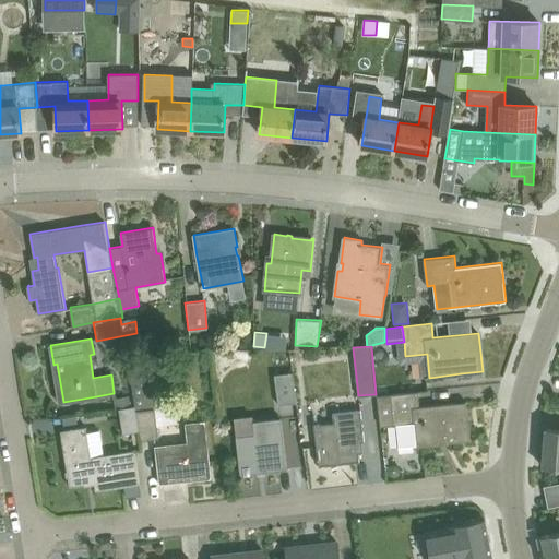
[(159,368),(171,367),(170,356),(158,357),(159,368)]
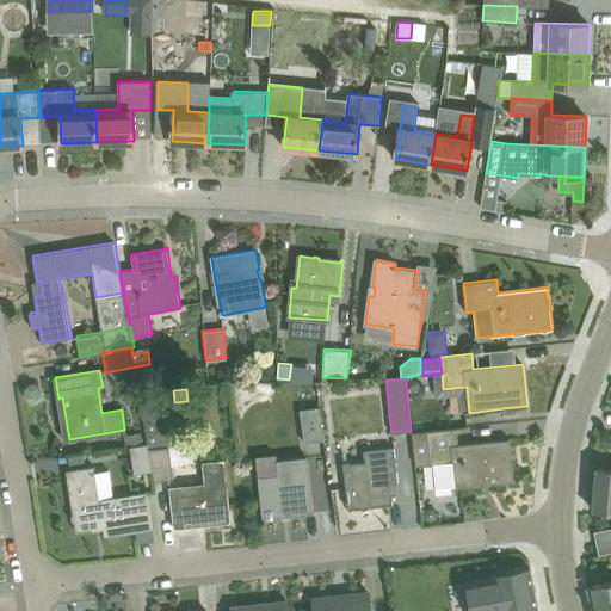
[(300,409),(304,443),(323,440),(320,407),(300,409)]
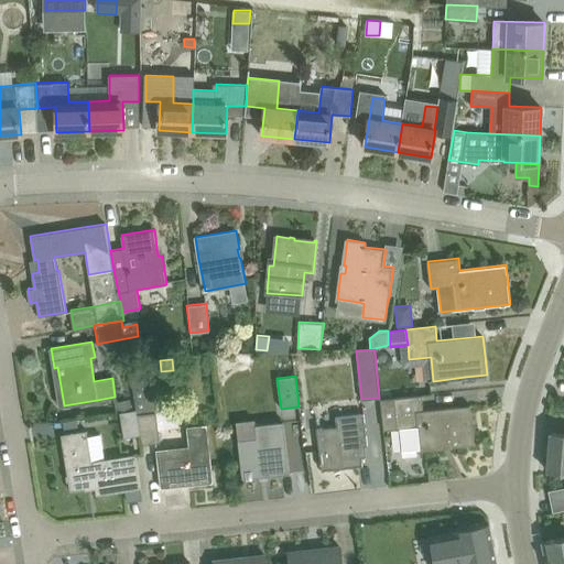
[(160,443),(153,377),(131,379),(137,410),(141,435),(142,445),(160,443)]
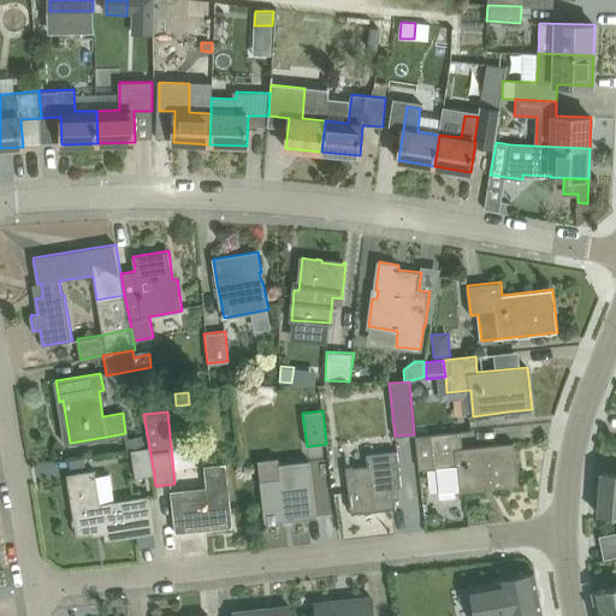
[(415,436),(419,469),(437,467),(439,493),(519,485),(514,443),(463,448),(461,431),(415,436)]
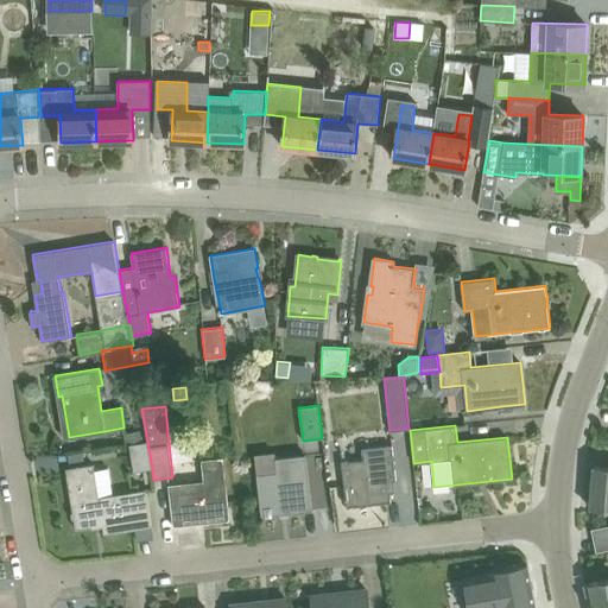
[(140,431),(125,434),(127,443),(141,441),(140,431)]
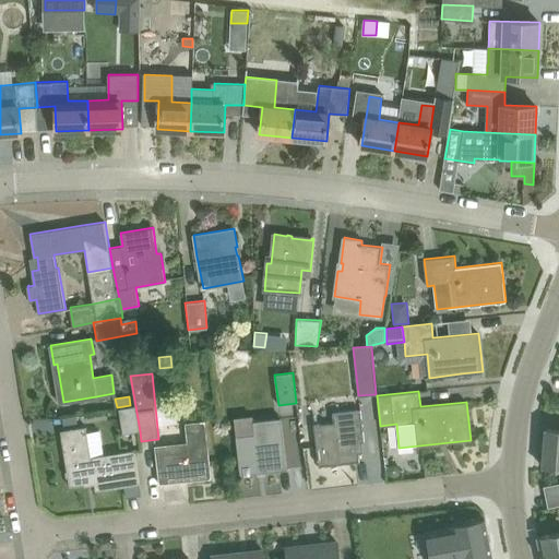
[(140,431),(135,406),(119,408),(123,433),(140,431)]
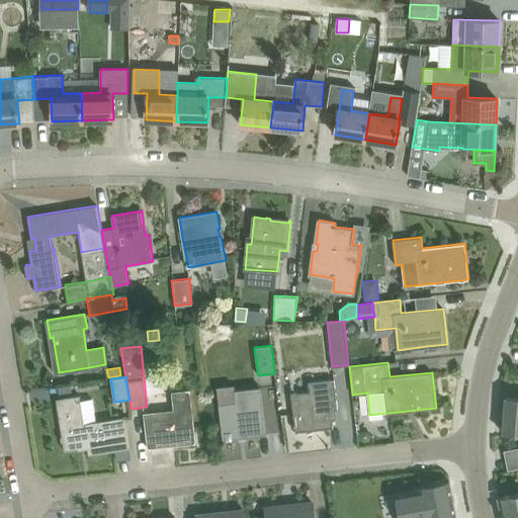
[(331,410),(338,409),(335,379),(309,382),(310,391),(291,393),(295,431),(333,427),(331,410)]
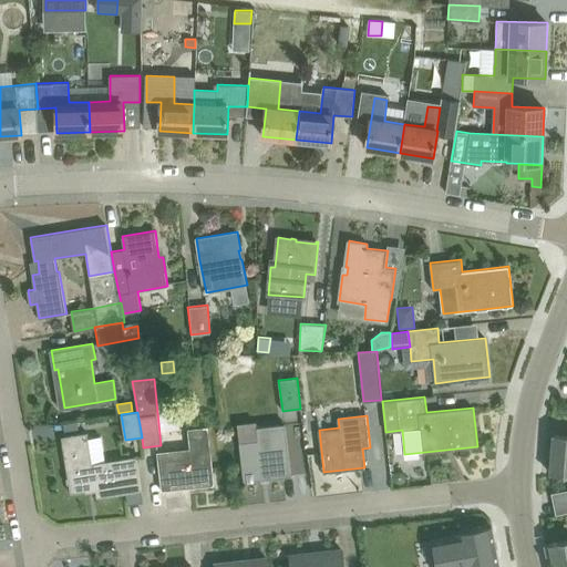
[(239,442),(241,459),(244,481),(291,475),(286,423),(257,426),(259,440),(239,442)]
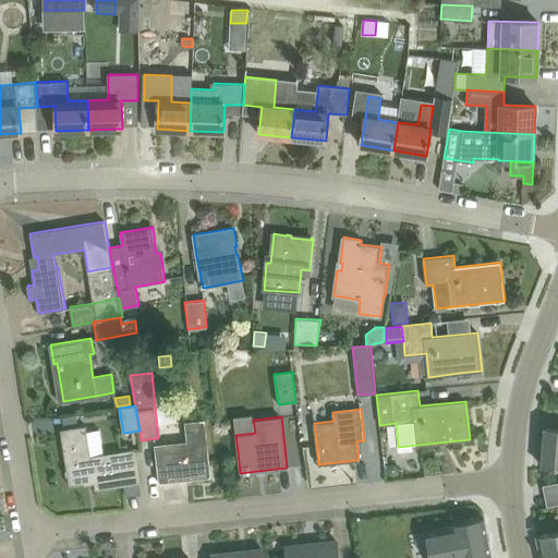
[(155,445),(157,461),(159,483),(211,476),(205,420),(185,422),(187,441),(155,445)]
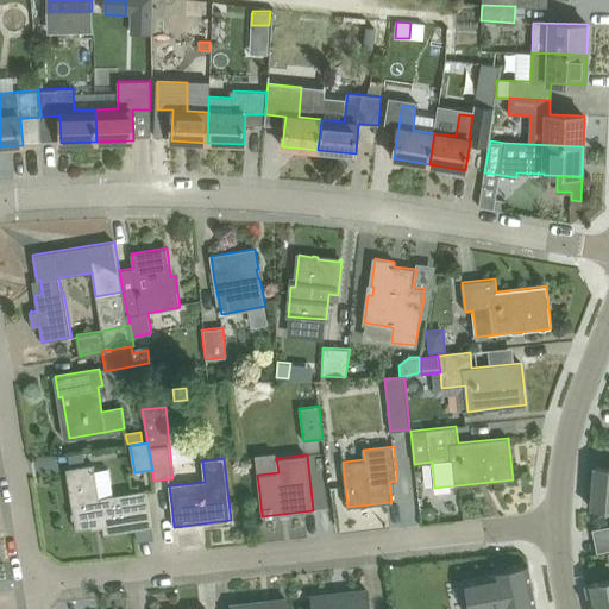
[(94,464),(89,465),(66,469),(76,529),(102,526),(105,534),(152,527),(149,503),(146,489),(99,497),(94,464)]
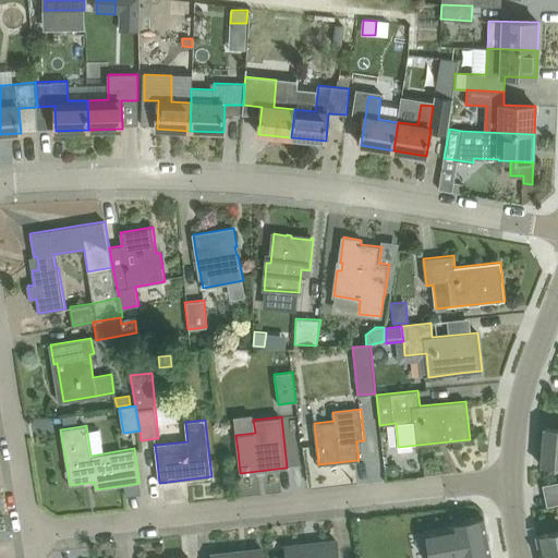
[(542,466),(557,466),(557,427),(545,427),(542,466)]
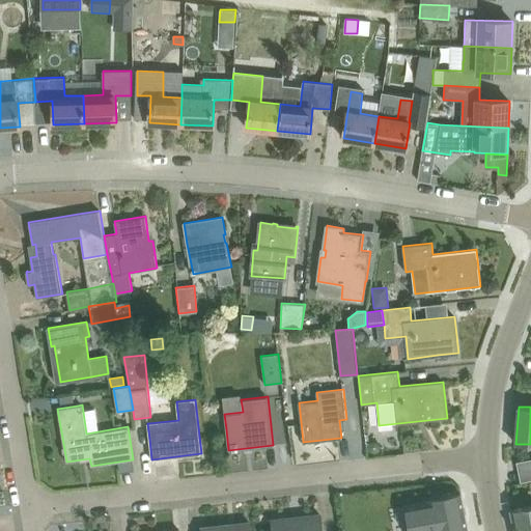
[(370,442),(369,446),(370,450),(374,452),(379,450),(381,446),(379,442),(374,441),(370,442)]
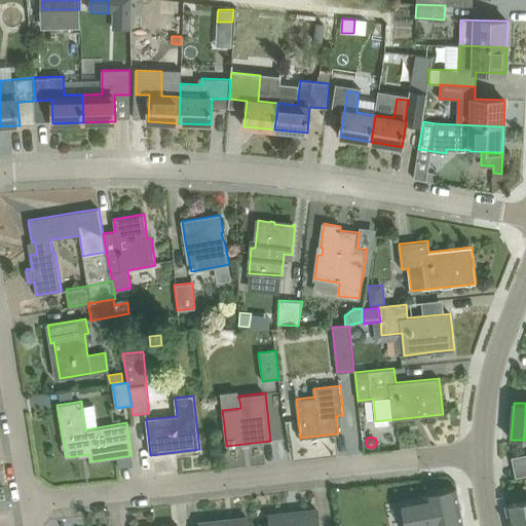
[(463,525),(456,488),(424,494),(425,496),(410,499),(414,519),(414,525),(463,525)]
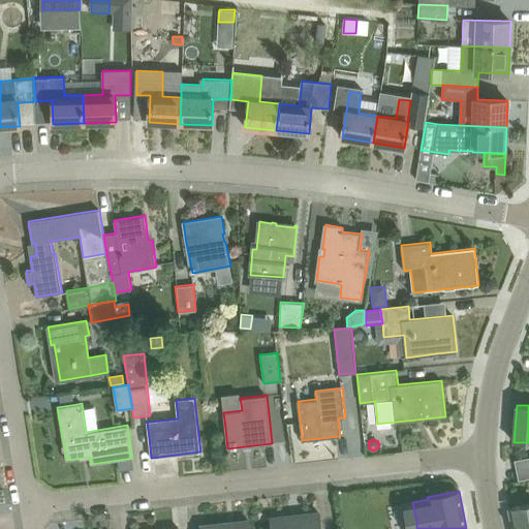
[(528,528),(528,503),(508,507),(512,528),(528,528)]
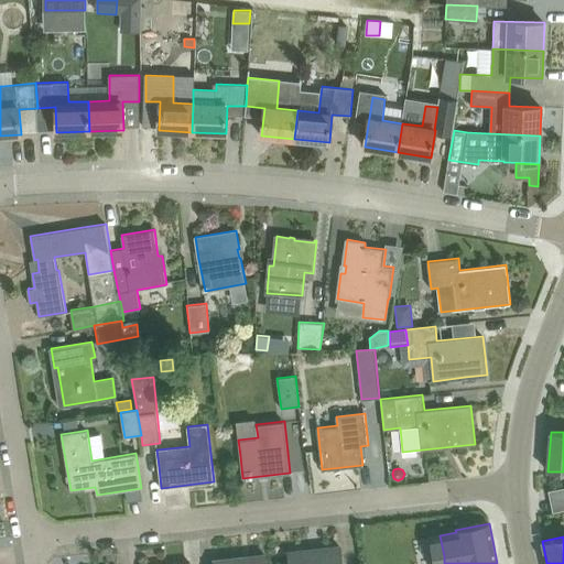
[(342,563),(340,546),(289,552),(290,563),(342,563)]
